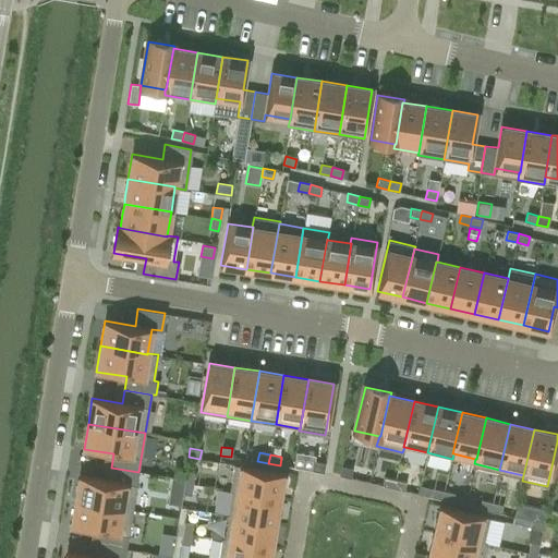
[(314,461),(312,470),(324,472),(325,462),(314,461)]
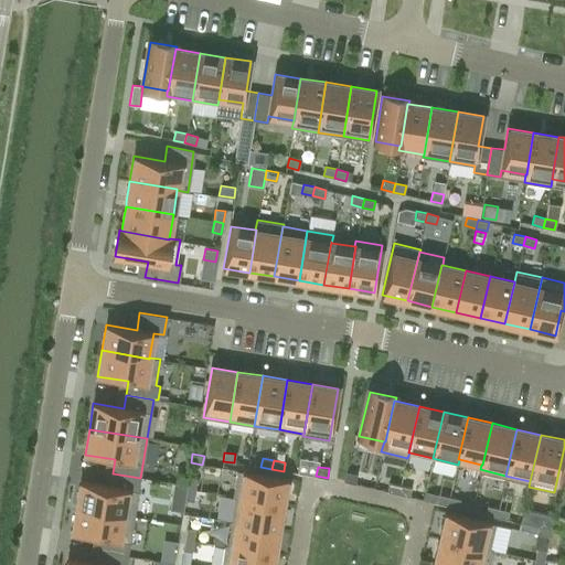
[(232,497),(235,498),(235,497),(283,504),(287,479),(236,470),(232,497)]
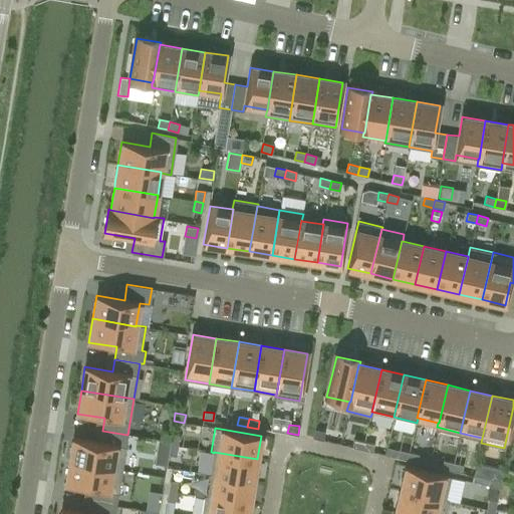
[(314,429),(312,438),(322,440),(324,432),(314,429)]
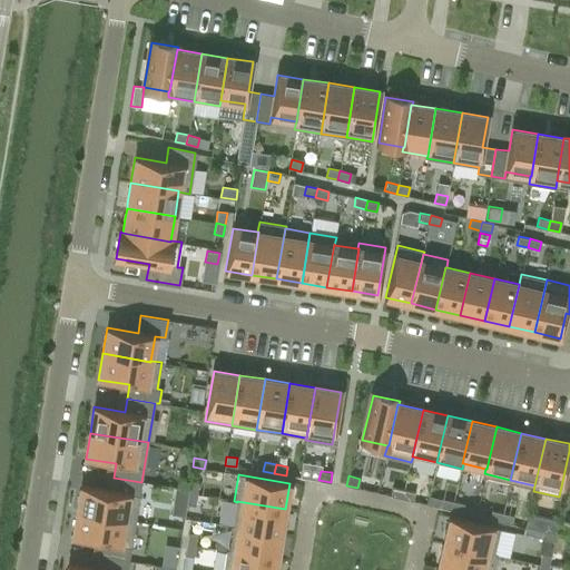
[(81,485),(77,511),(135,521),(141,482),(114,478),(111,491),(81,485)]
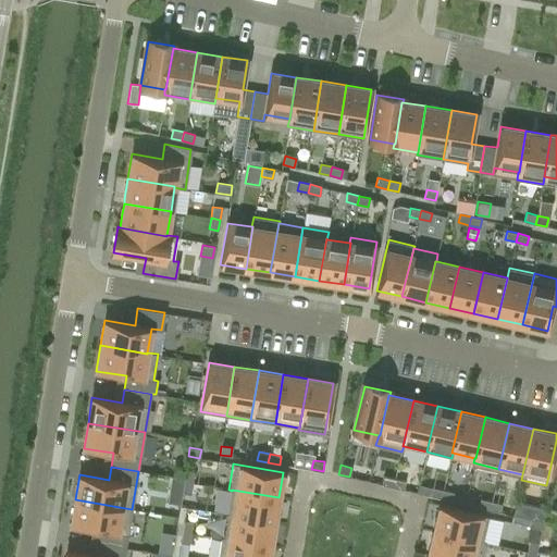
[(184,482),(193,483),(194,472),(185,470),(184,482)]
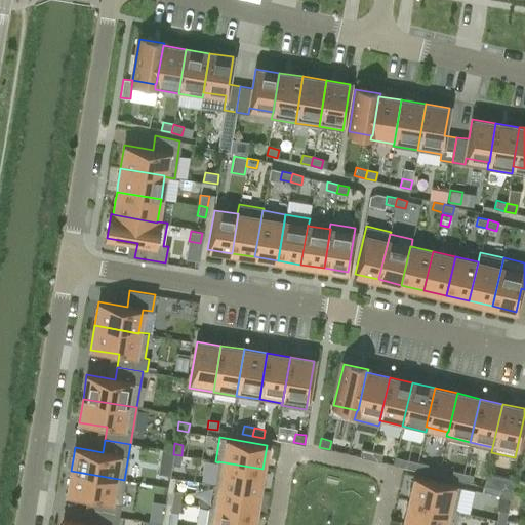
[(361,448),(360,456),(370,458),(371,455),(371,451),(361,448)]
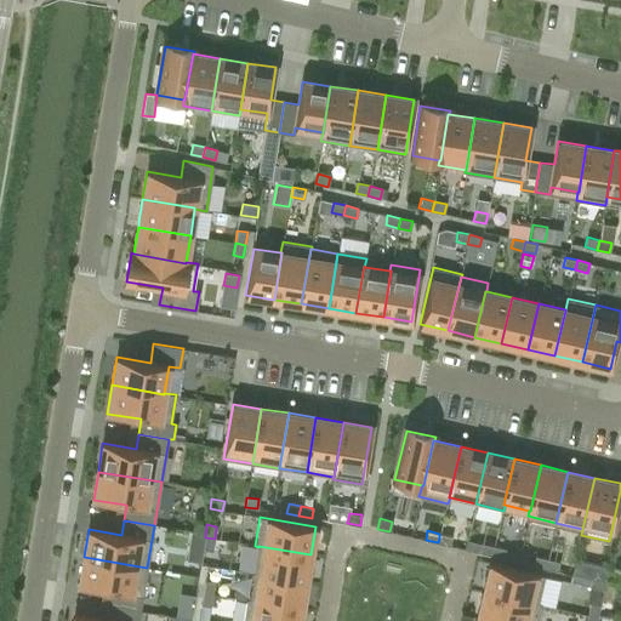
[(439,539),(438,542),(450,546),(453,536),(439,534),(439,539)]
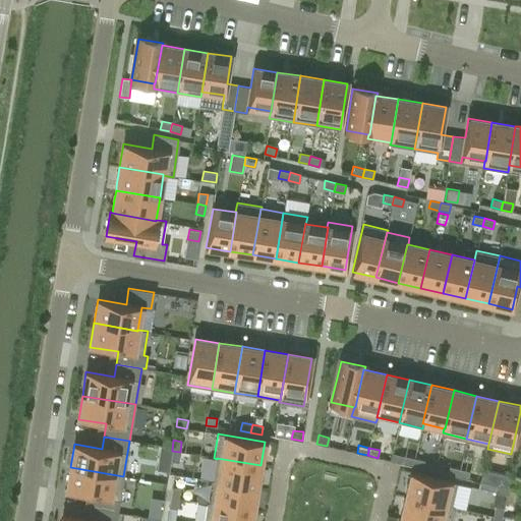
[(178,462),(180,452),(172,451),(170,461),(178,462)]
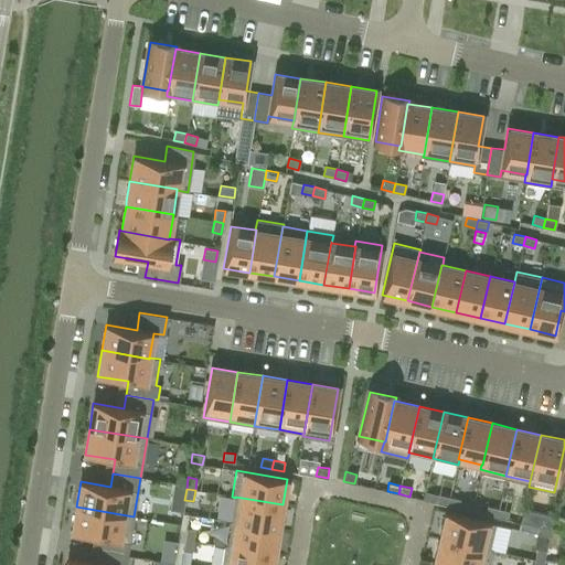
[(438,494),(436,502),(447,505),(449,497),(438,494)]
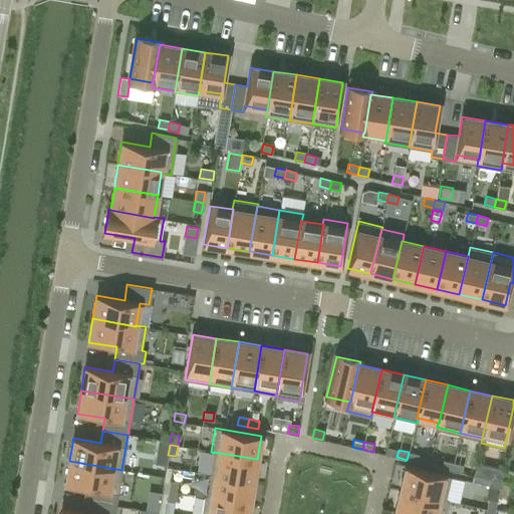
[(214,453),(210,474),(253,481),(257,459),(214,452),(214,453)]
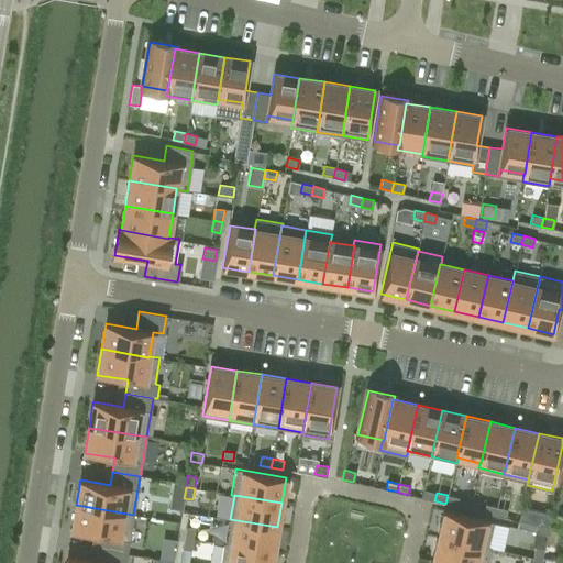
[(448,495),(445,504),(456,506),(459,497),(448,495)]
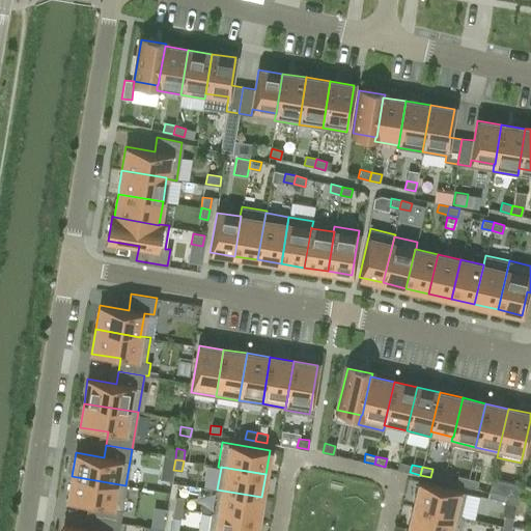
[(457,475),(455,483),(467,485),(468,477),(457,475)]
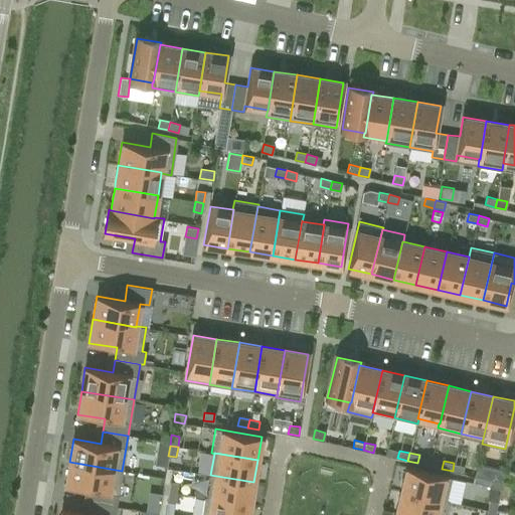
[(69,462),(65,486),(94,490),(92,502),(117,507),(122,471),(69,462)]
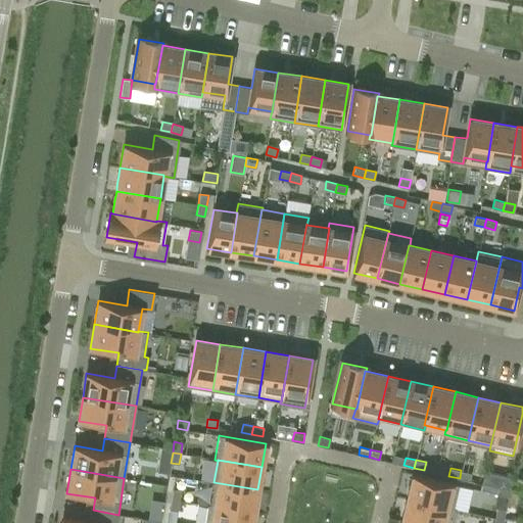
[(461,470),(460,478),(470,481),(471,473),(461,470)]
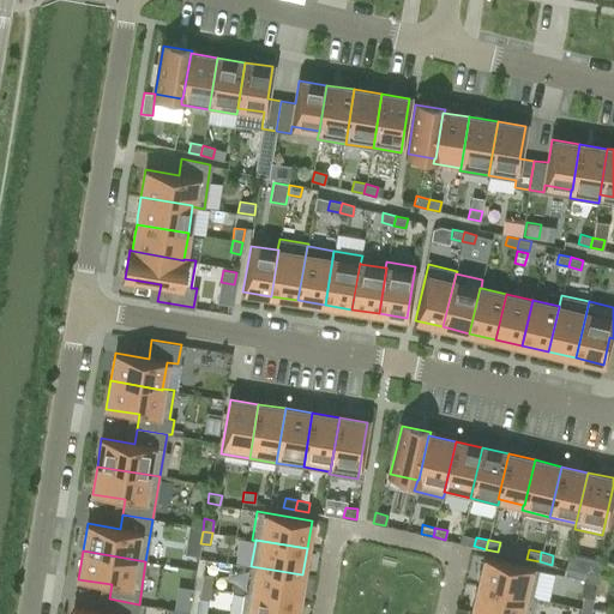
[(531,597),(531,596),(537,570),(485,557),(479,585),(531,597)]
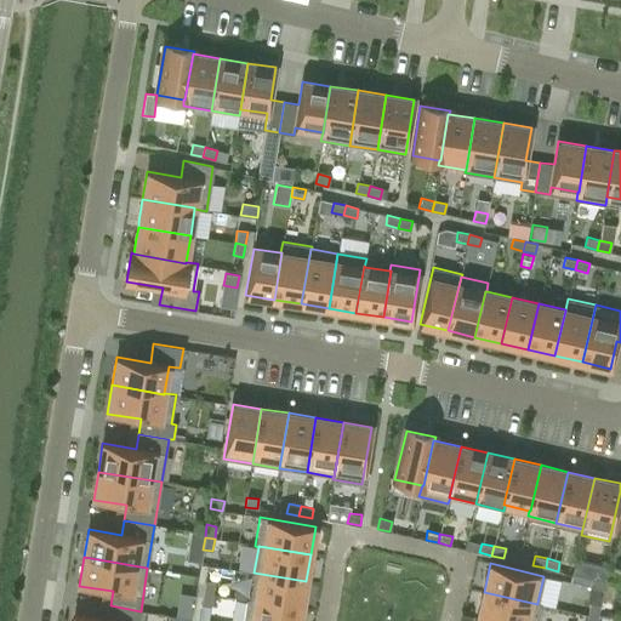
[(250,600),(302,609),(306,581),(254,573),(250,599),(250,600)]
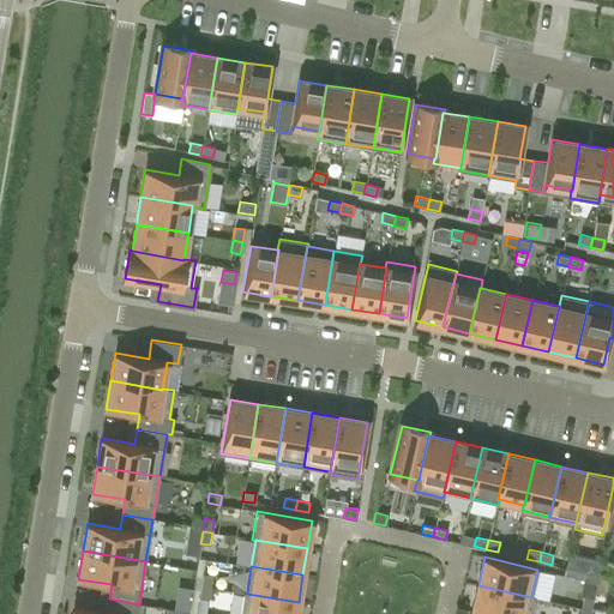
[(599,575),(587,571),(584,581),(597,583),(599,575)]
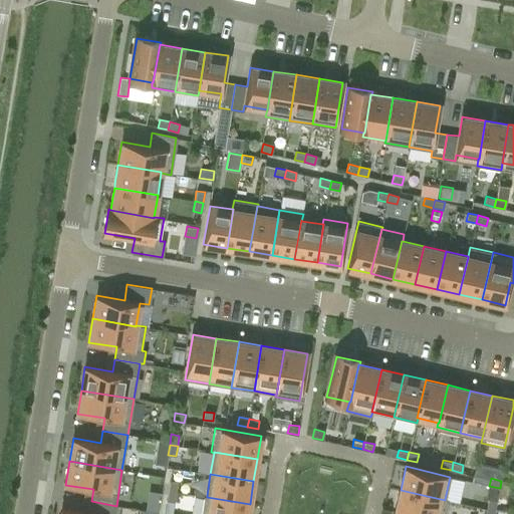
[(170,480),(168,491),(176,492),(178,482),(170,480)]
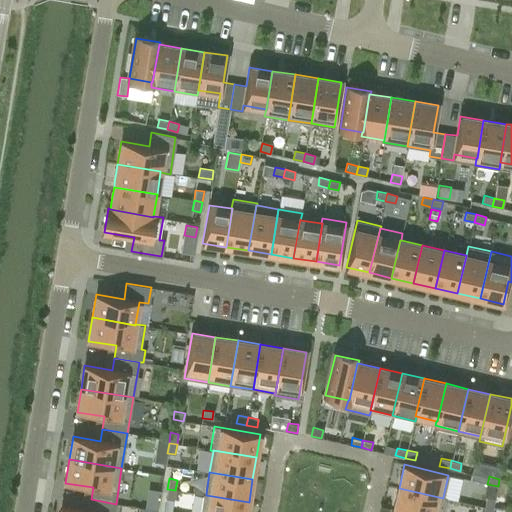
[(484,496),(487,496),(495,498),(498,486),(487,484),(484,496)]
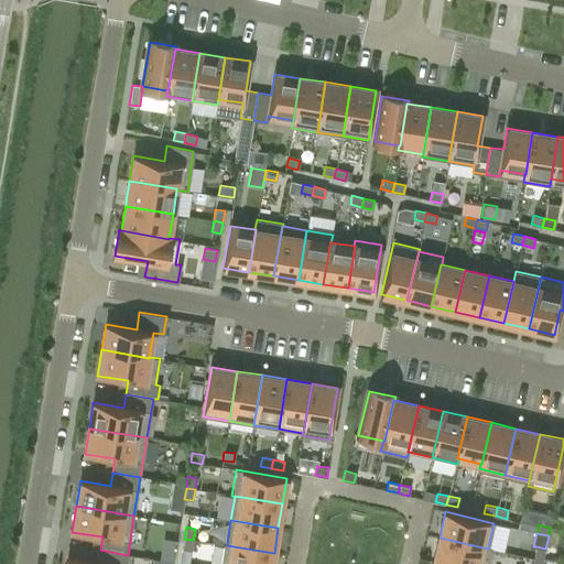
[(444,563),(487,563),(491,549),(488,548),(488,549),(440,538),(433,562),(444,563)]
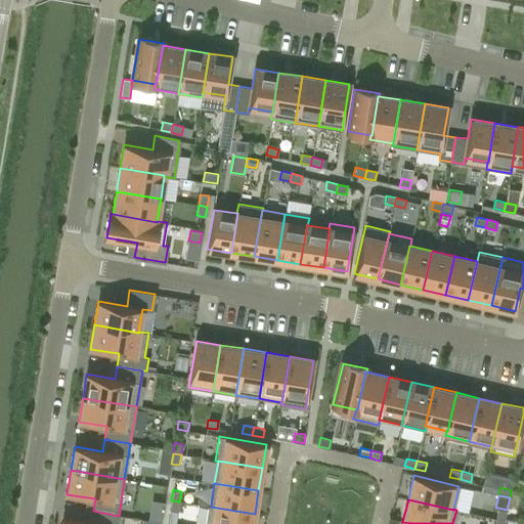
[(178,512),(179,501),(171,500),(170,511),(178,512)]
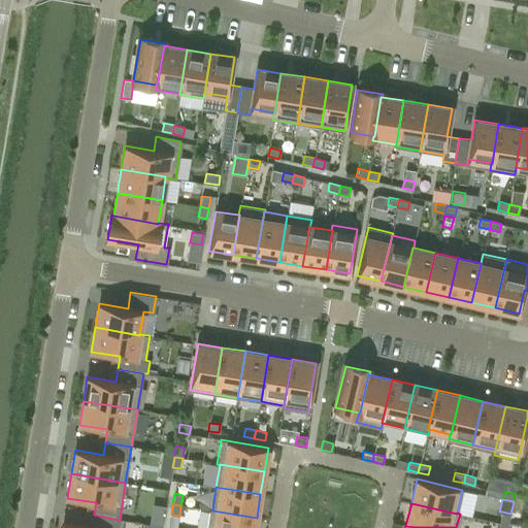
[(209,509),(206,527),(254,527),(257,518),(212,510),(212,509),(209,509)]
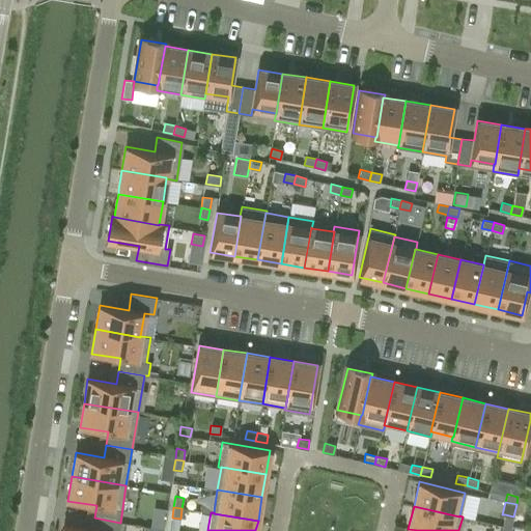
[(505,516),(502,527),(510,528),(512,519),(505,516)]
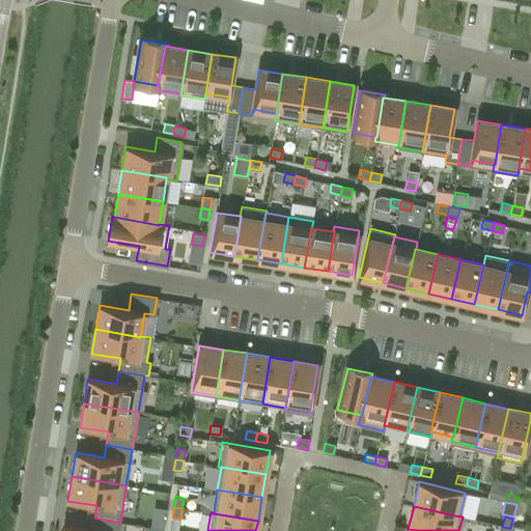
[(118,530),(120,523),(94,518),(92,530),(63,526),(62,530),(118,530)]
